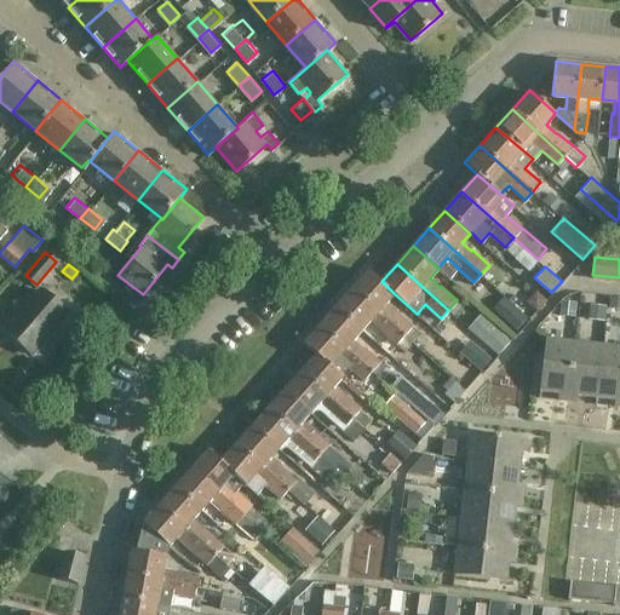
[(369,270),(354,287),(412,342),(420,332),(396,311),(397,310),(386,300),(394,293),(382,281),(369,270)]
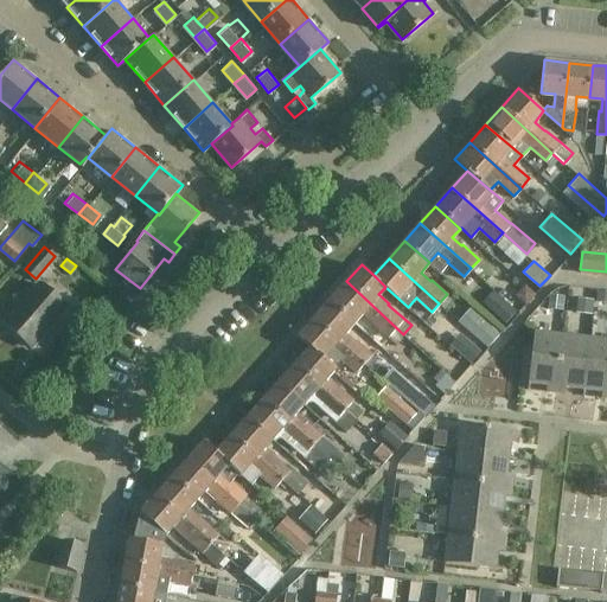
[(66,305),(39,281),(5,321),(31,345),(66,305)]
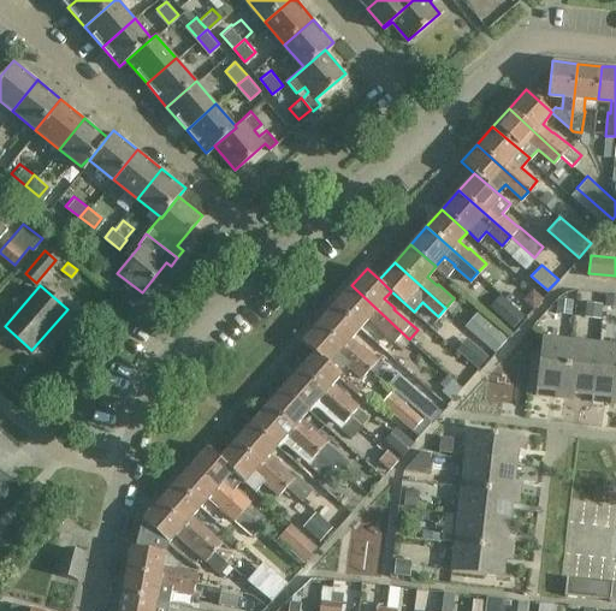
[(402,348),(409,339),(351,285),(335,304),(360,326),(368,316),(378,325),(378,326),(402,348)]
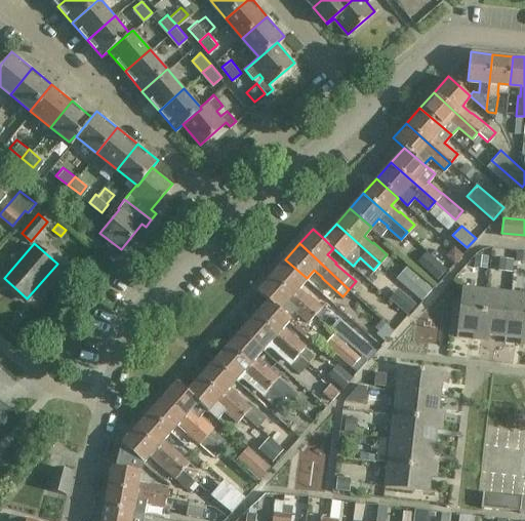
[(453,245),(445,254),(454,263),(462,253),(453,245)]
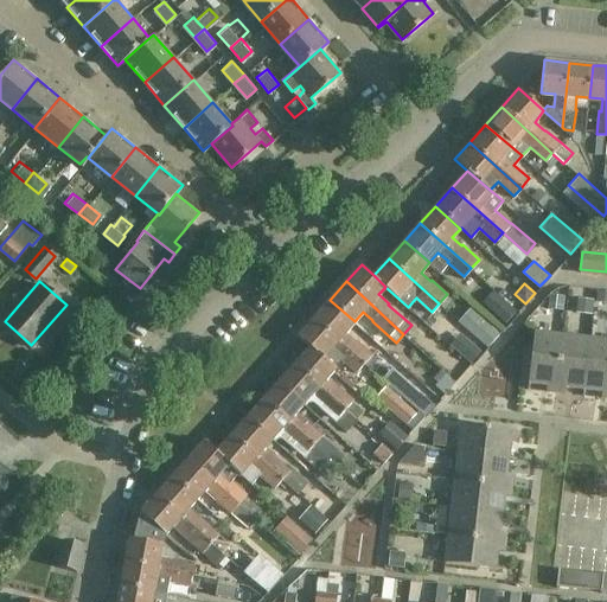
[(606,289),(596,289),(595,299),(606,300),(606,289)]
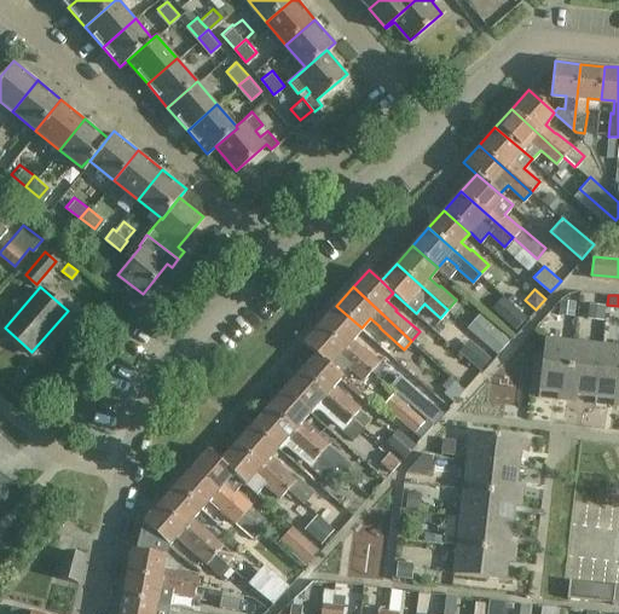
[(560,297),(559,313),(574,314),(576,300),(560,297)]
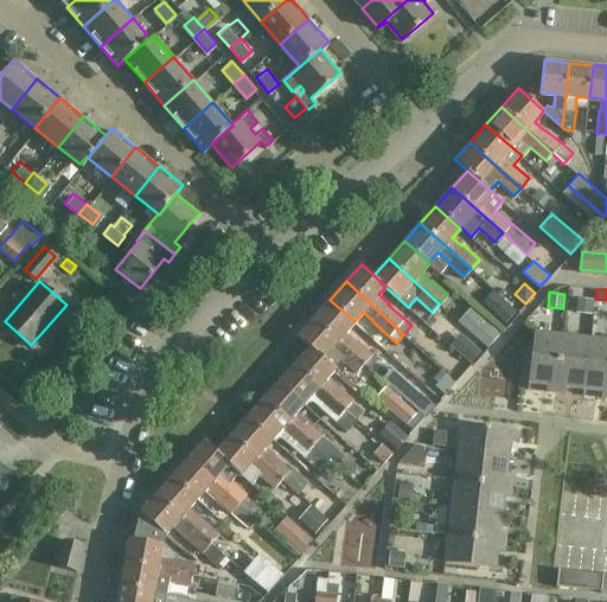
[(500,294),(489,306),(505,321),(517,308),(500,294)]
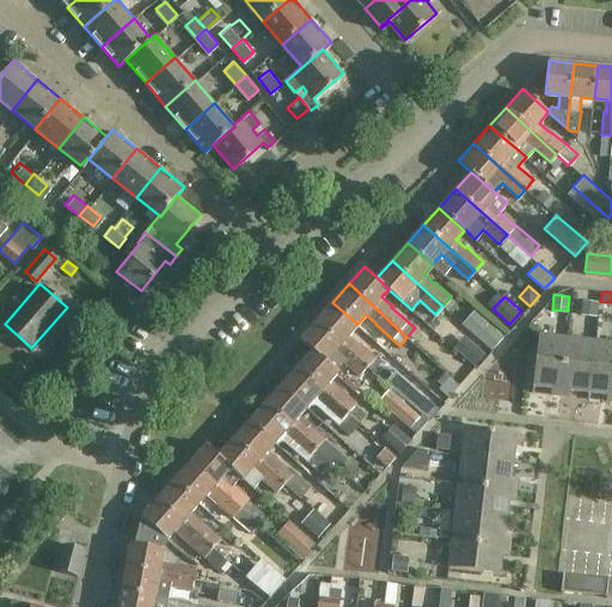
[(582,298),(581,313),(597,314),(599,300),(582,298)]
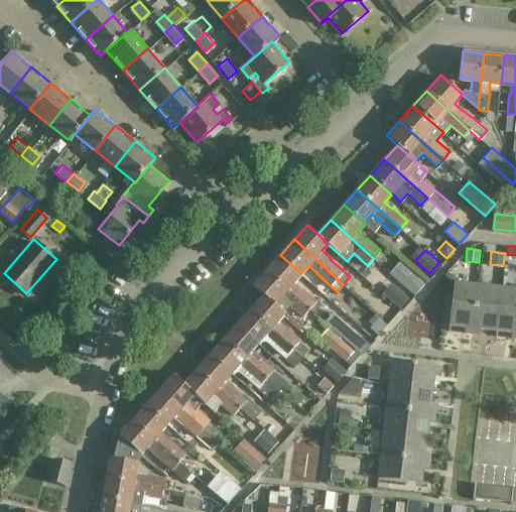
[(280,255),(267,269),(309,308),(324,321),(331,312),(302,288),(301,289),(293,282),(301,273),(280,255)]
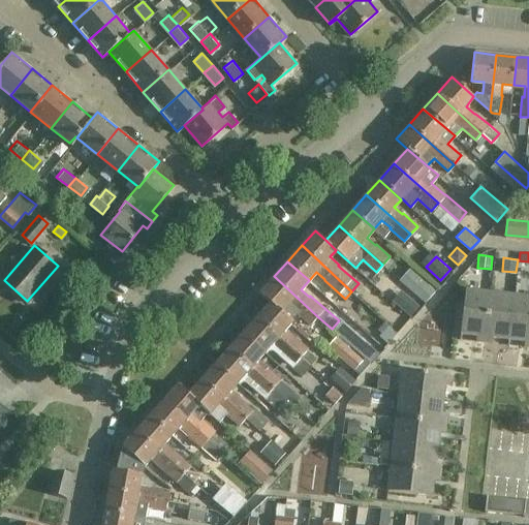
[(94,274),(85,266),(78,275),(86,282),(94,274)]
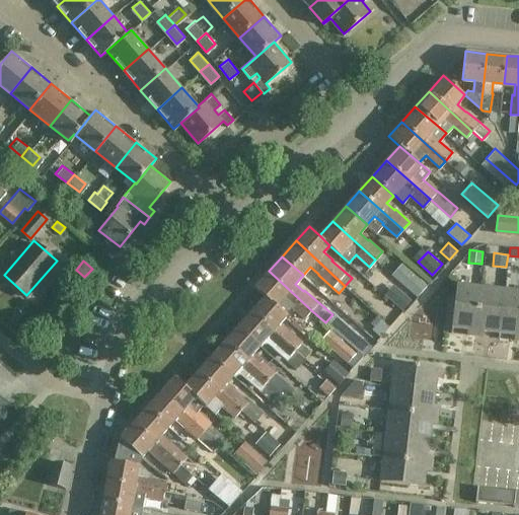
[(391,274),(417,295),(427,284),(402,262),(391,274)]
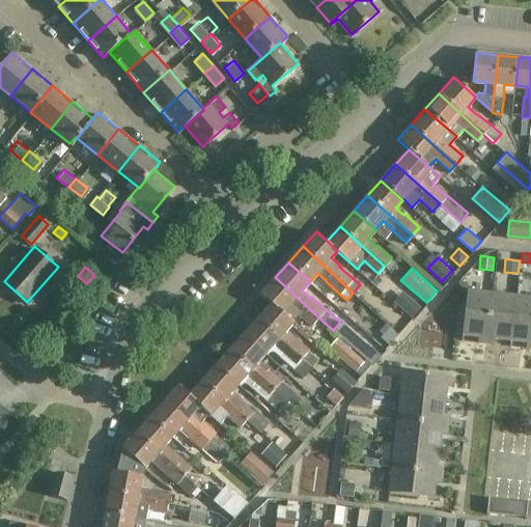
[(312,325),(318,317),(275,277),(260,294),(271,303),(292,321),(299,313),(312,325)]
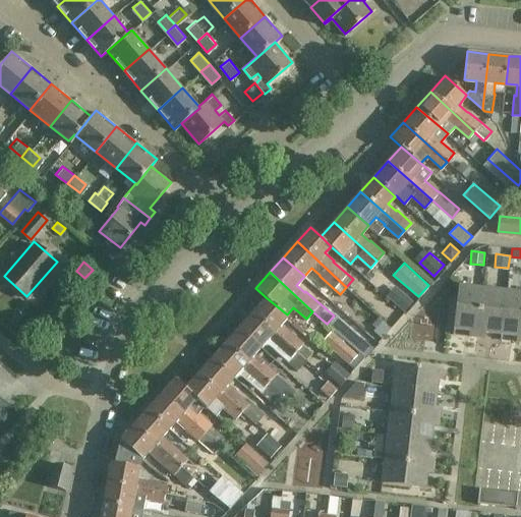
[(386,294),(404,310),(413,300),(395,283),(386,294)]
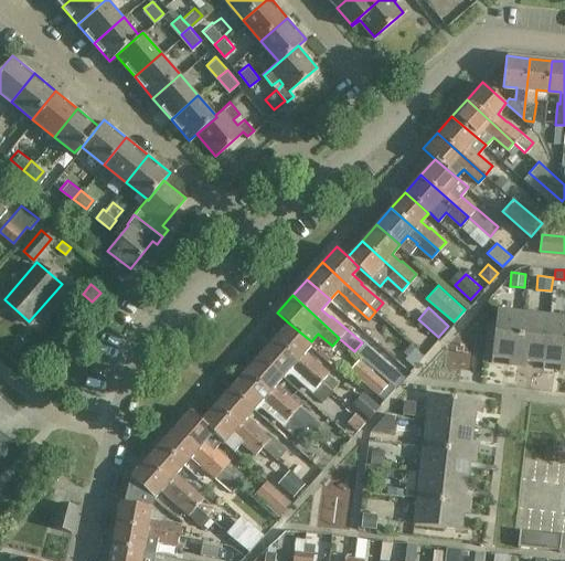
[(508,362),(518,363),(523,310),(497,308),(491,360),(492,360),(493,355),(509,356),(508,362)]
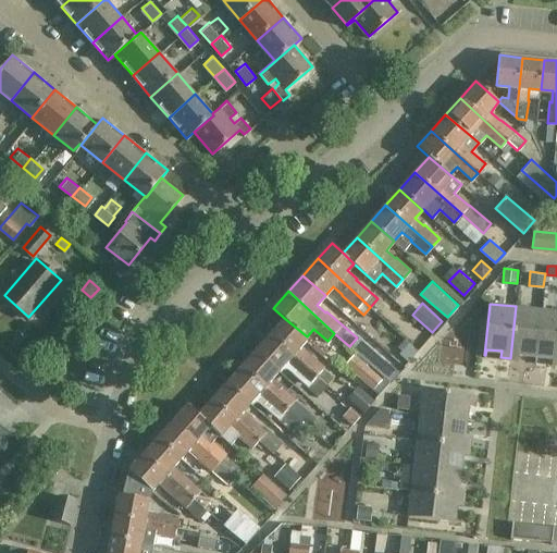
[(534,355),(540,309),(516,306),(510,358),(519,359),(519,353),(534,355)]
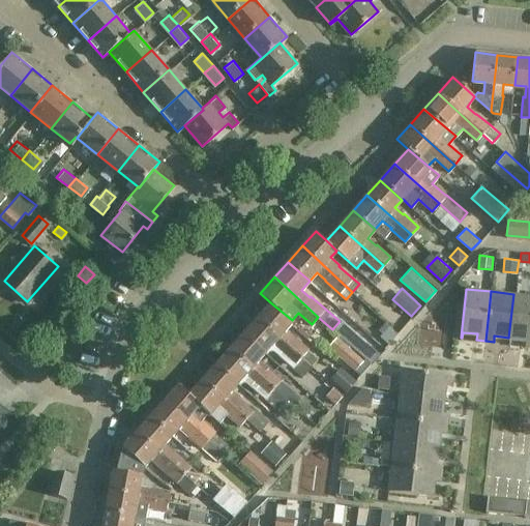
[(525,345),(529,345),(529,295),(513,294),(508,338),(526,340),(525,345)]
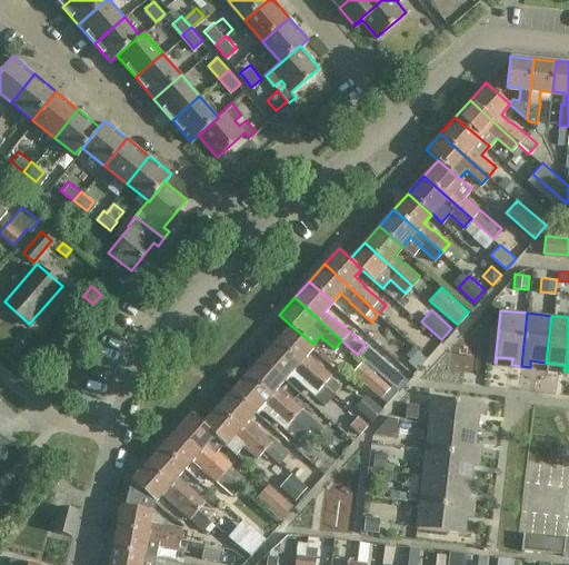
[(315,345),(313,344),(290,325),(277,340),(323,383),(331,375),(316,362),(315,363),(306,354),(315,345)]
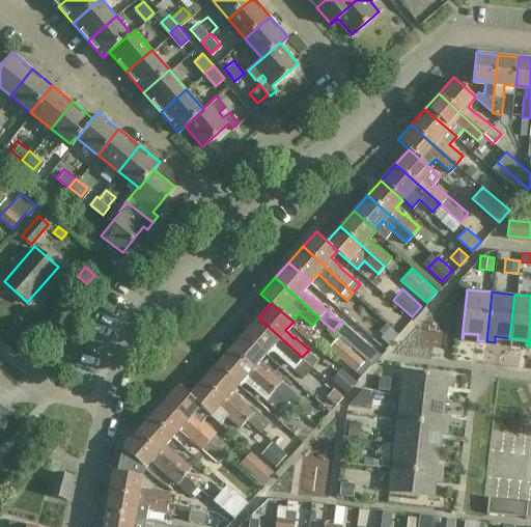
[(311,366),(302,357),(258,317),(243,334),(264,354),(272,345),(280,354),(281,353),(295,364),(292,367),(302,377),(311,366)]
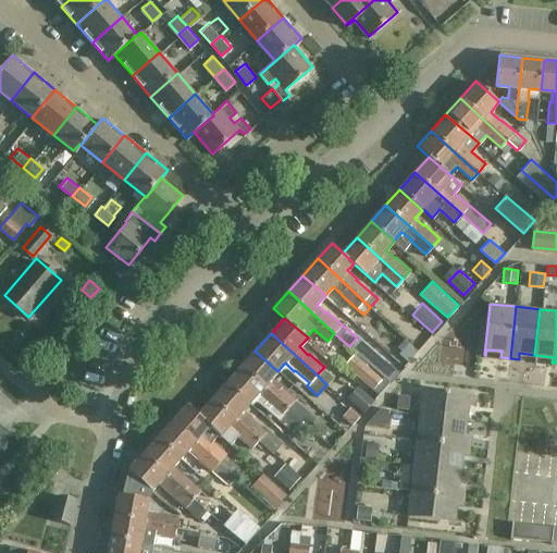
[(409,341),(399,353),(408,360),(418,349),(409,341)]
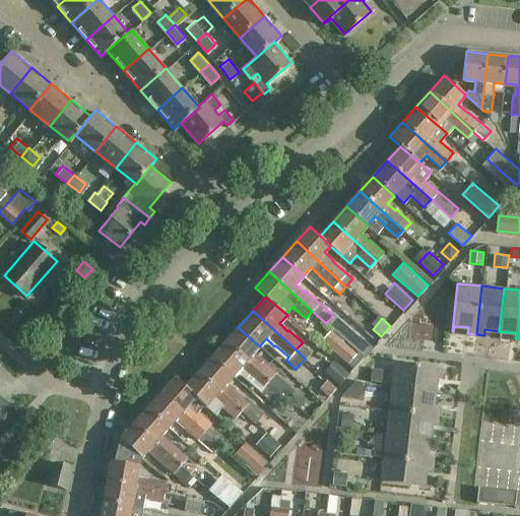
[(253,352),(259,346),(238,327),(225,341),(282,392),(288,384),(284,381),(275,373),(275,372),(262,360),(261,361),(253,352)]
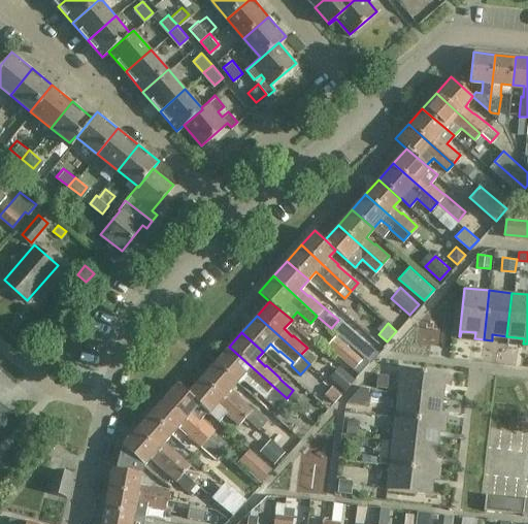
[(326,345),(354,368),(362,359),(334,334),(326,345)]
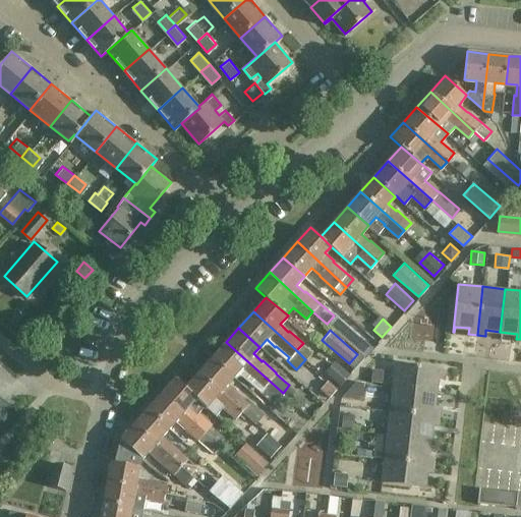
[(354,330),(346,339),(364,355),(372,346),(354,330)]
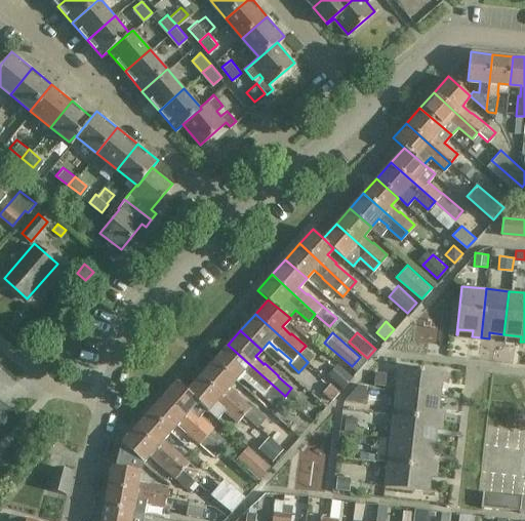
[(276,406),(285,396),(228,345),(214,360),(236,378),(242,372),(250,379),(251,378),(257,384),(254,387),(276,406)]
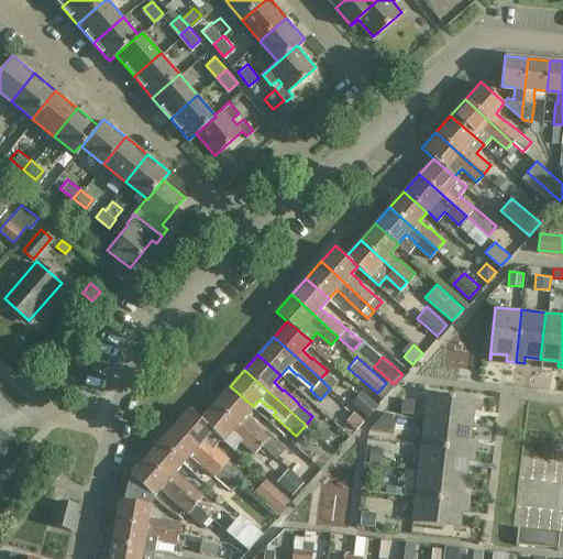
[(261,444),(276,457),(286,446),(271,433),(268,435),(255,423),(256,422),(246,414),(253,406),(230,386),(214,403),(261,444)]
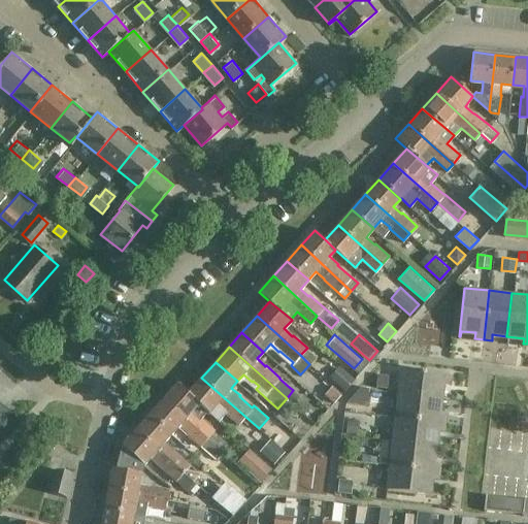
[(329,375),(344,390),(355,378),(340,364),(329,375)]
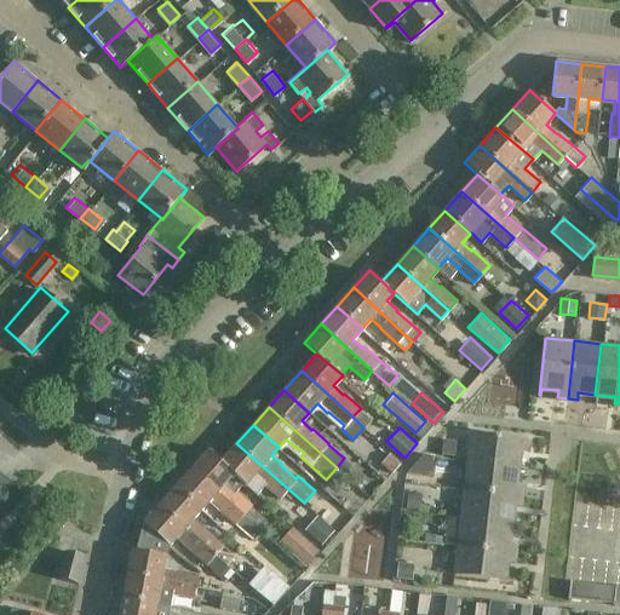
[(521,447),(528,448),(529,437),(471,431),(468,459),(520,465),(521,447)]
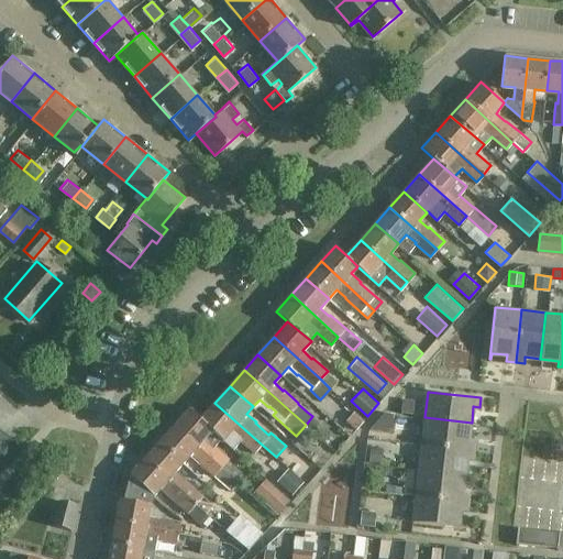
[(403,397),(401,412),(412,413),(415,399),(403,397)]
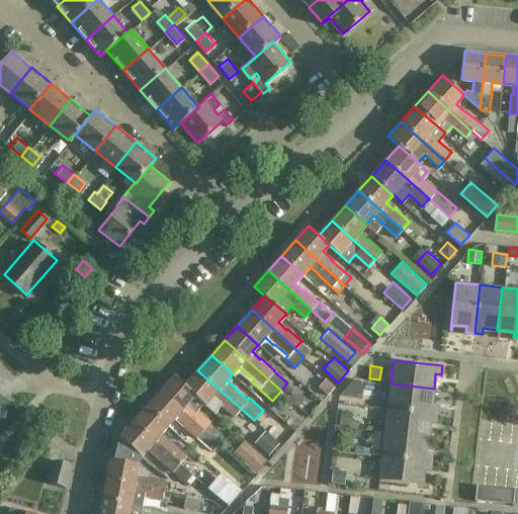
[(205,405),(205,404),(216,412),(222,405),(234,415),(240,408),(197,370),(184,384),(203,403),(205,405)]
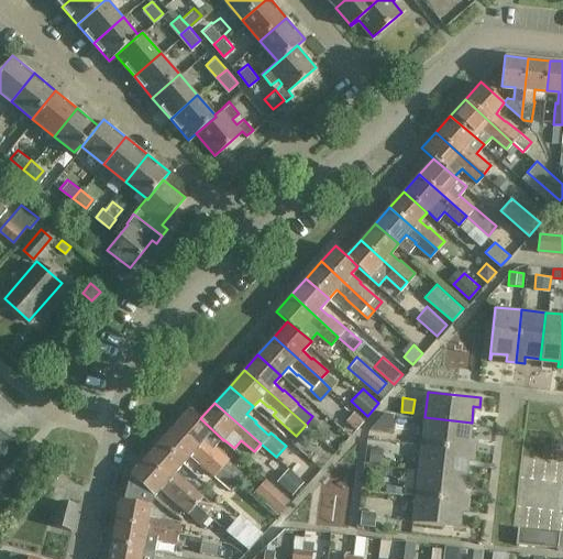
[(214,446),(221,438),(200,418),(189,408),(175,424),(236,481),(243,472),(228,459),(229,459),(214,446)]
